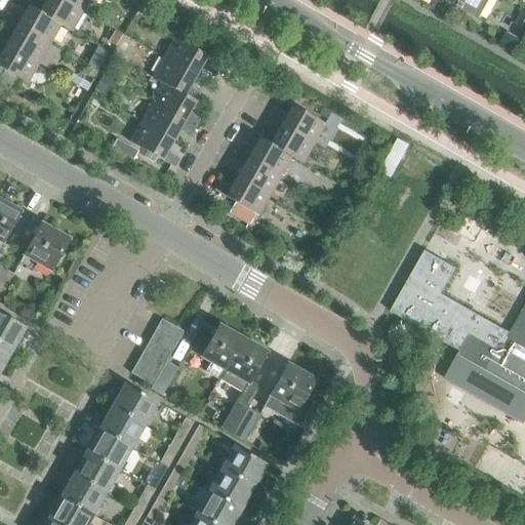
[(28,6),(61,26),(78,35),(80,31),(74,28),(83,12),(59,0),(45,0),(43,3),(41,2),(36,0),(31,0),(28,6)]
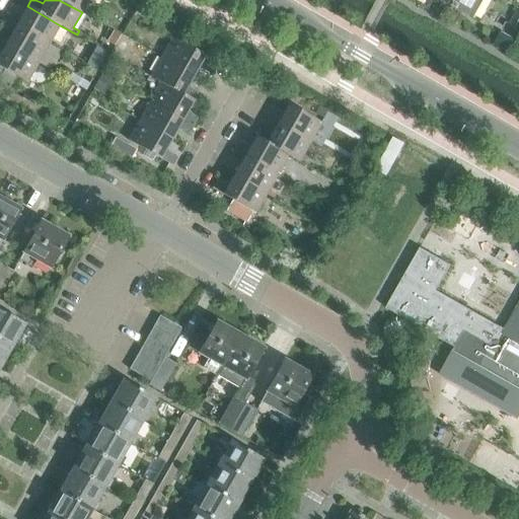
[(59,0),(82,12),(88,0),(59,0)]
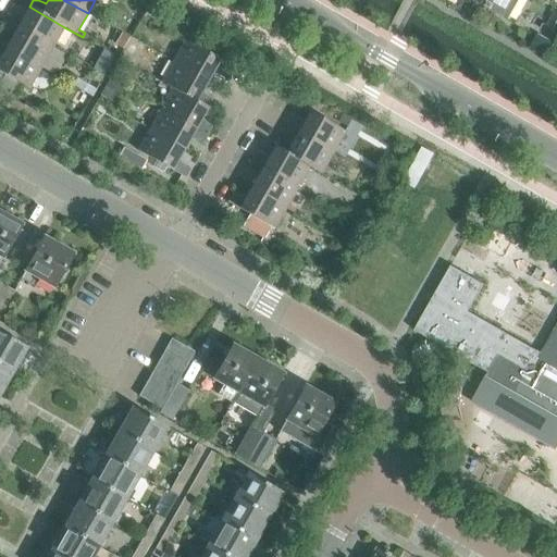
[(471,0),(505,19),(516,0),(471,0)]
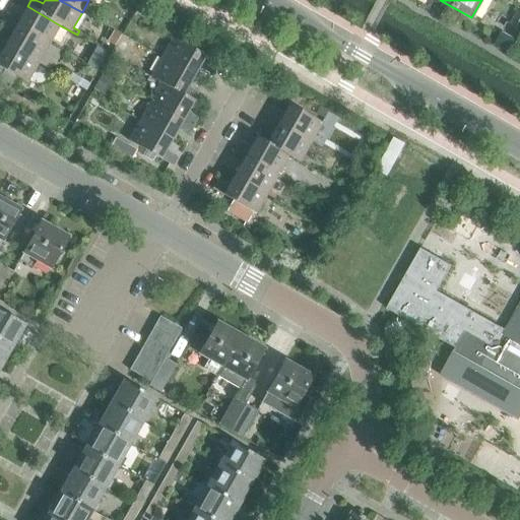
[(5,19),(49,45),(60,25),(27,6),(21,16),(18,14),(18,15),(10,11),(5,19)]
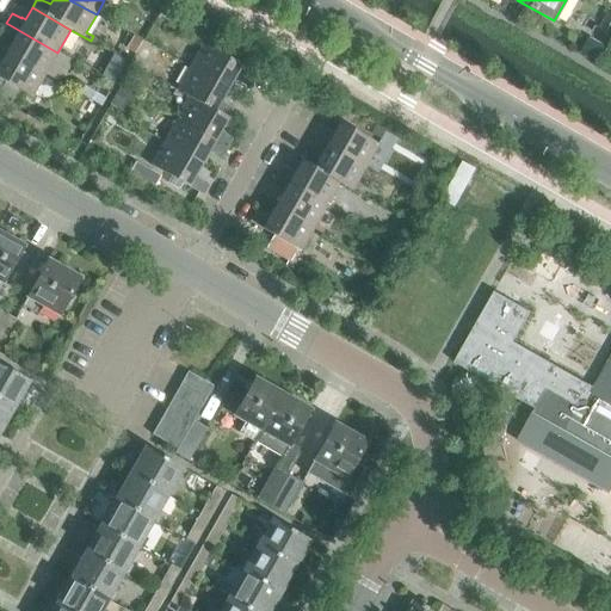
[(13,41),(6,53),(44,74),(57,53),(6,23),(1,32),(10,38),(13,41)]
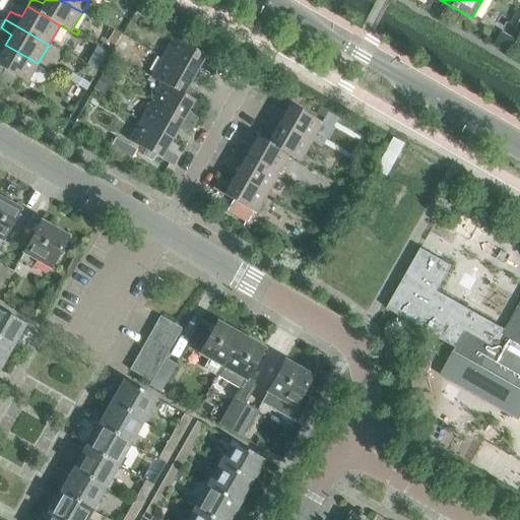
[(113,46),(120,35),(113,29),(106,41),(113,46)]
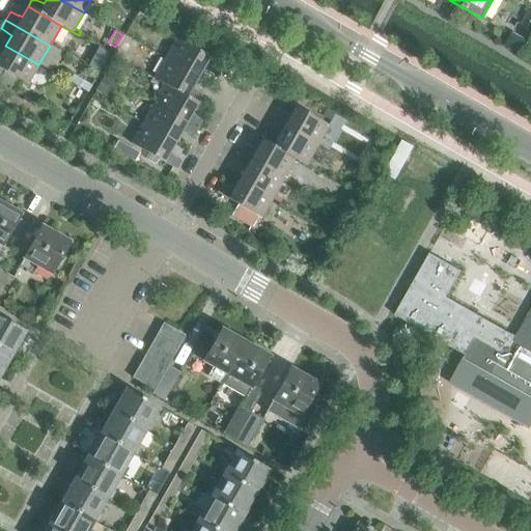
[(163,58),(198,78),(203,67),(215,73),(220,63),(218,62),(208,57),(175,38),(163,58)]
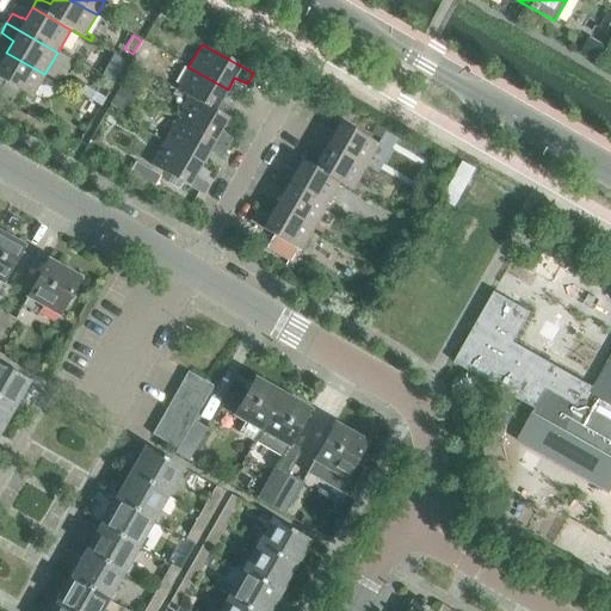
[(0,90),(0,96),(18,106),(22,100),(25,94),(32,98),(32,96),(44,103),(56,81),(44,74),(6,53),(0,63),(0,79),(5,82),(1,88),(0,90)]
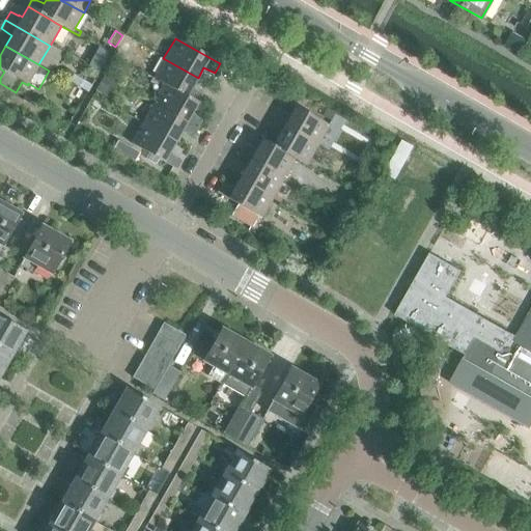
[(92,68),(99,72),(108,53),(102,50),(92,68)]
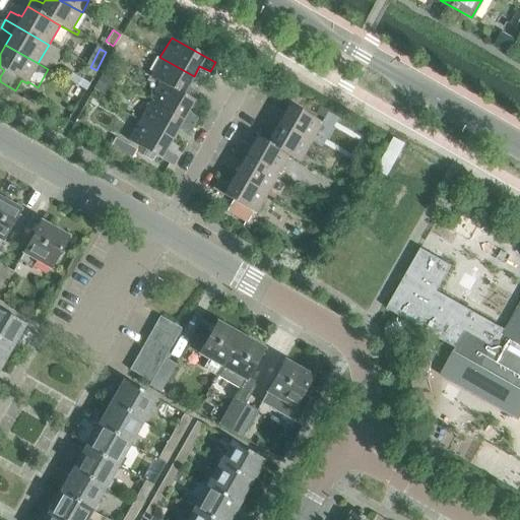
[(213,61),(216,56),(207,51),(204,56),(213,61)]
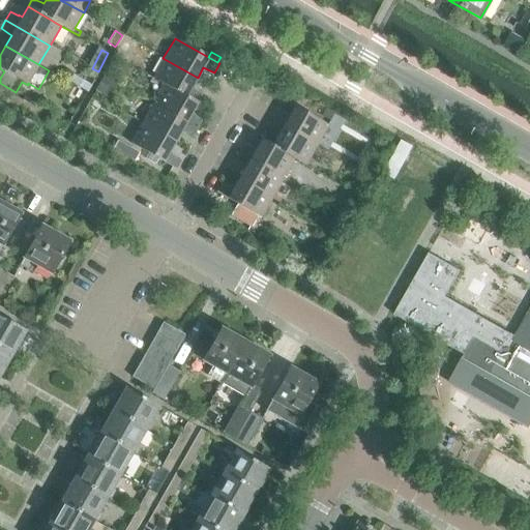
[(152,78),(164,84),(197,104),(202,94),(194,90),(192,88),(198,78),(163,58),(152,78)]
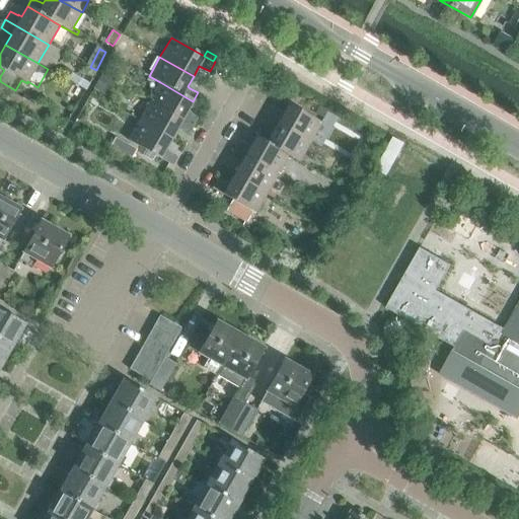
[(70,72),(67,79),(78,86),(85,89),(92,77),(83,72),(80,78),(72,74),(70,72)]
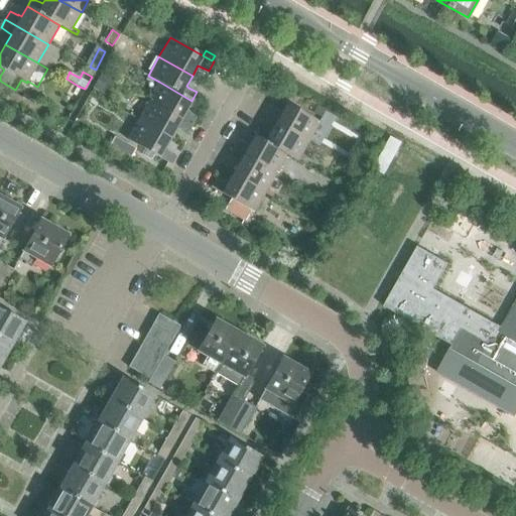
[(101,74),(93,88),(105,94),(113,80),(101,74)]
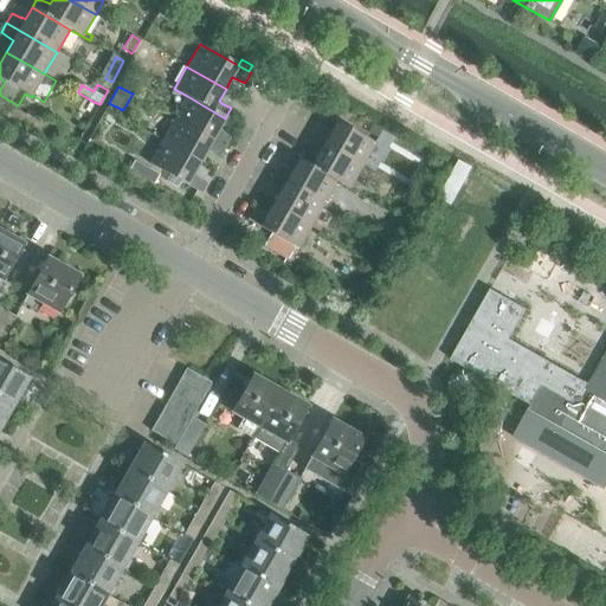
[(174,118),(225,148),(231,137),(221,133),(223,131),(219,130),(225,118),(187,96),(174,118)]
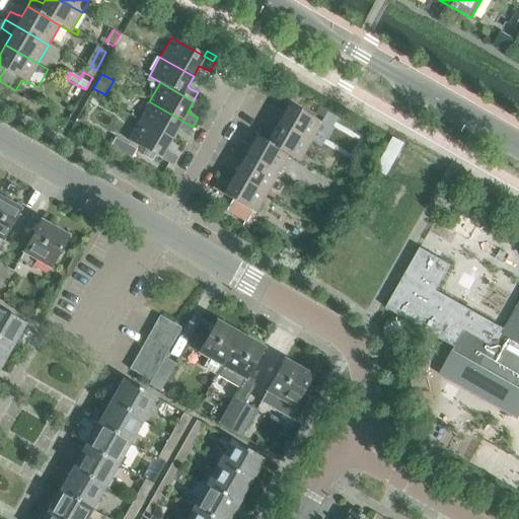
[(283,115),(277,124),(310,143),(321,124),(278,98),(273,107),(280,112),(280,113),(283,115)]
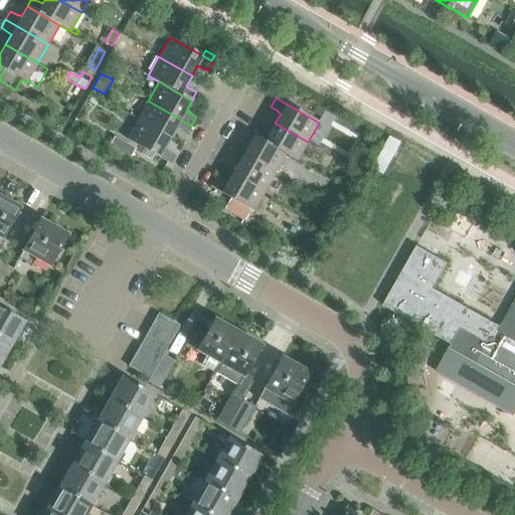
[(179,130),(186,134),(191,126),(148,101),(137,120),(170,139),(175,129),(178,131),(179,130)]
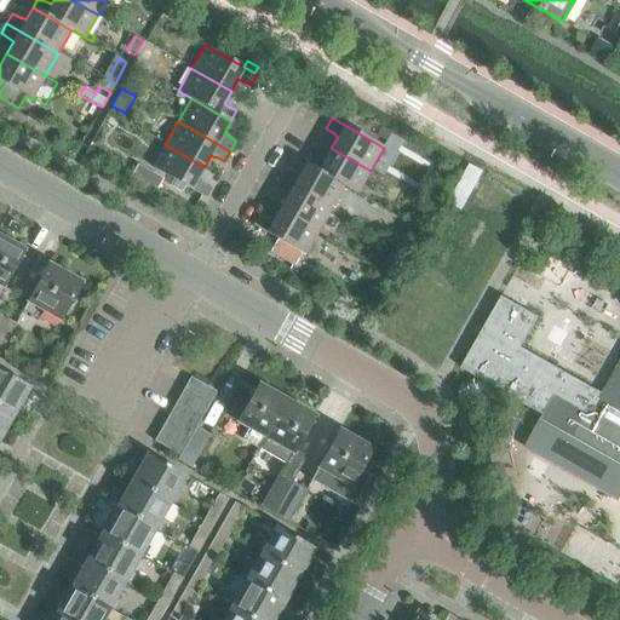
[(391,132),(382,126),(375,136),(385,142),(391,132)]
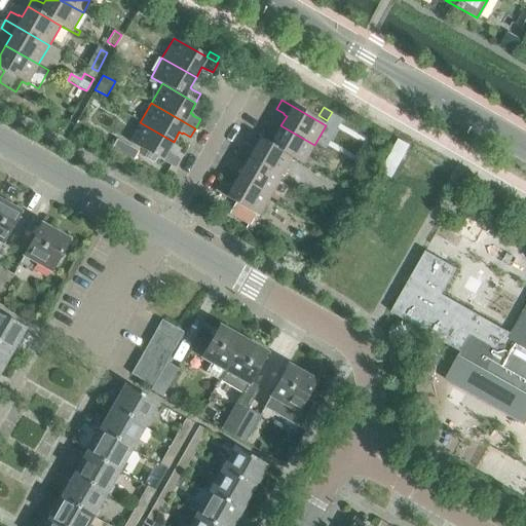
[(129,142),(173,167),(178,158),(171,154),(167,151),(174,142),(140,122),(129,142)]
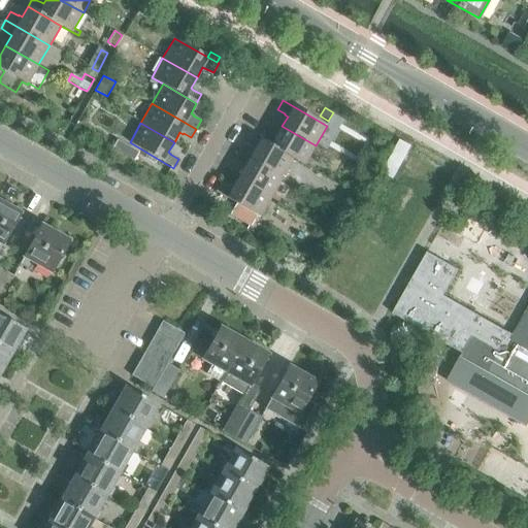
[(304,165),(316,145),(282,126),(276,136),(273,134),(272,135),(265,131),(260,139),(293,159),(304,165)]
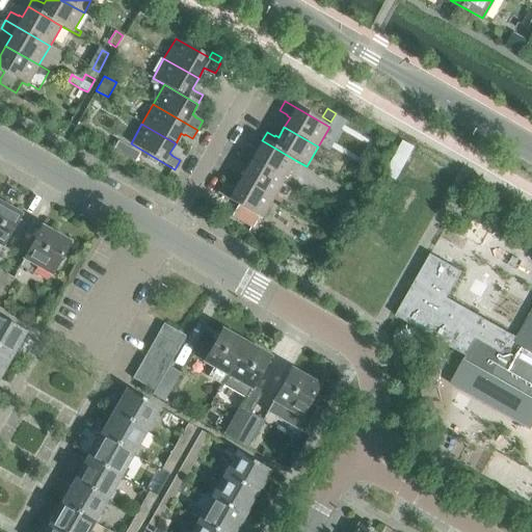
[(375,142),(378,138),(372,134),(369,139),(375,142)]
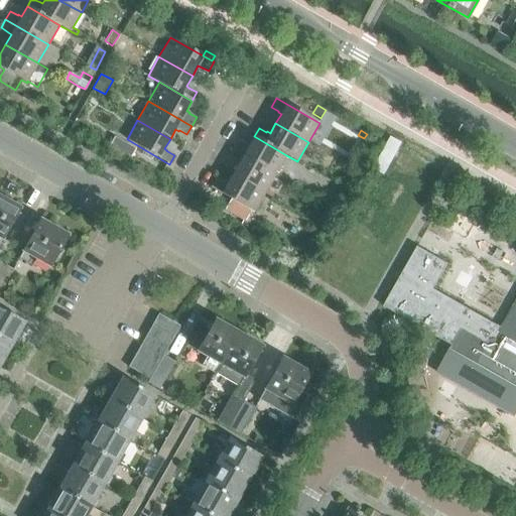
[(237,141),(233,149),(275,174),(286,155),(254,136),(253,136),(248,146),(246,144),(245,145),(237,141)]
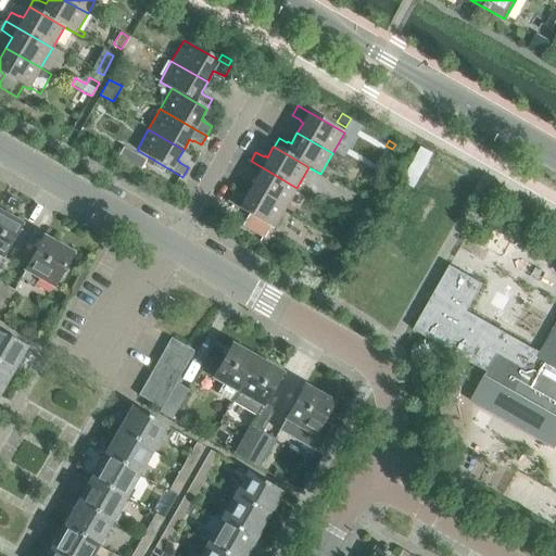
[(421,147),(402,180),(413,188),(432,154),(421,147)]
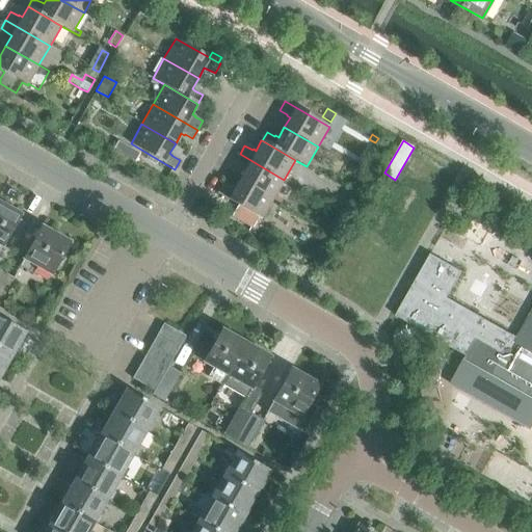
[(128,147),(124,154),(135,160),(139,153),(128,147)]
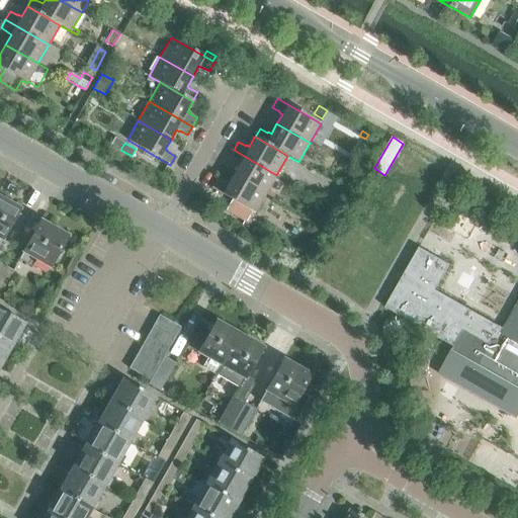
[(265,193),(276,175),(234,150),(229,158),(236,163),(236,164),(239,165),(233,175),(265,193)]
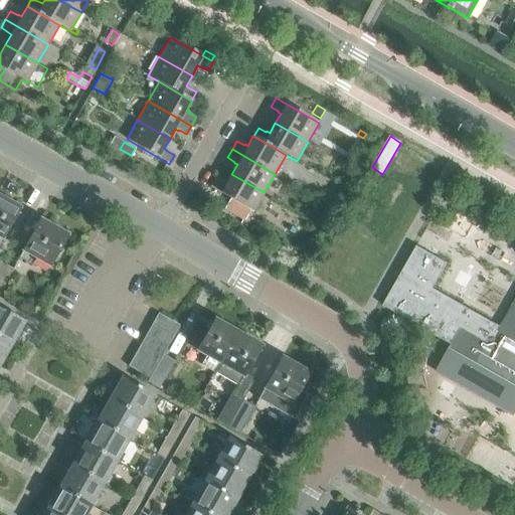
[(210,187),(230,199),(224,209),(241,219),(247,209),(252,212),(264,192),(231,174),(226,183),(223,182),(222,183),(215,178),(210,187)]
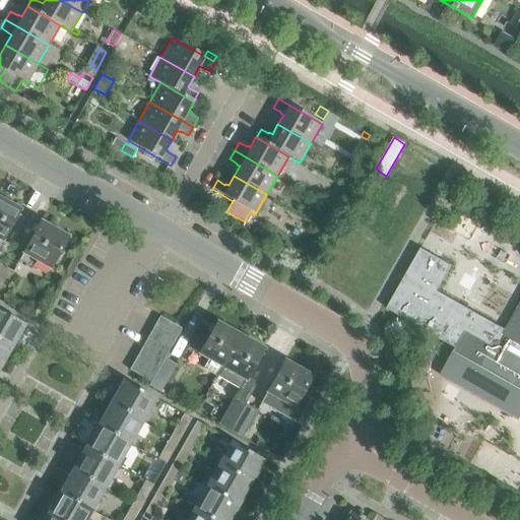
[(0,243),(19,209),(0,198),(0,243)]
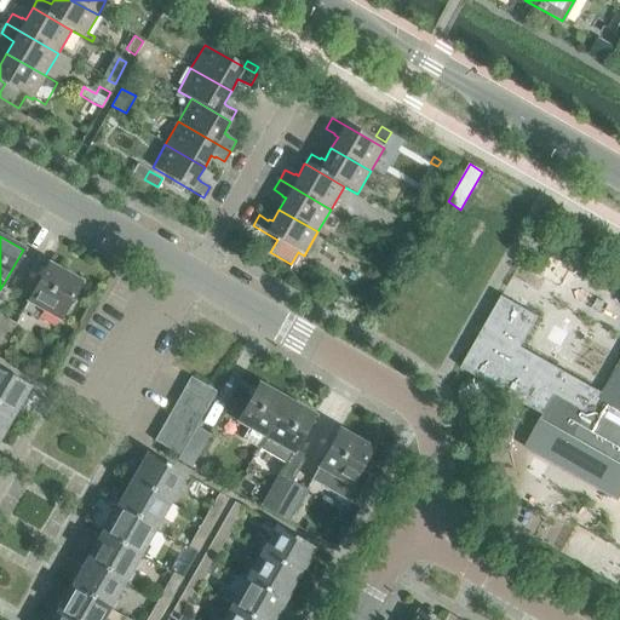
[(34,316),(39,308),(58,320),(80,281),(49,264),(22,310),(34,316)]
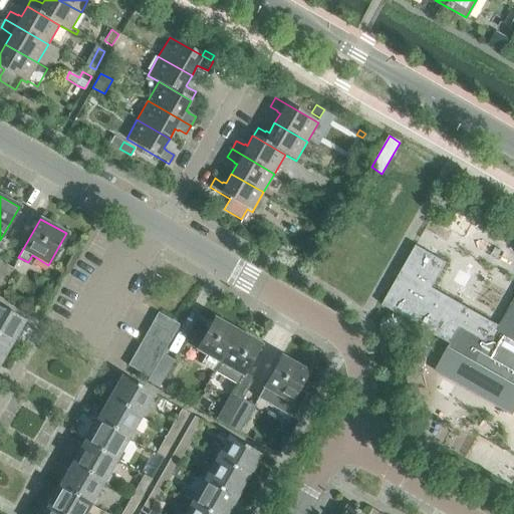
[(513,300),(500,326),(432,287),(446,262),(416,245),(381,305),(450,343),(435,370),(446,376),(460,386),(465,389),(466,388),(507,412),(512,415),(513,412),(513,300)]
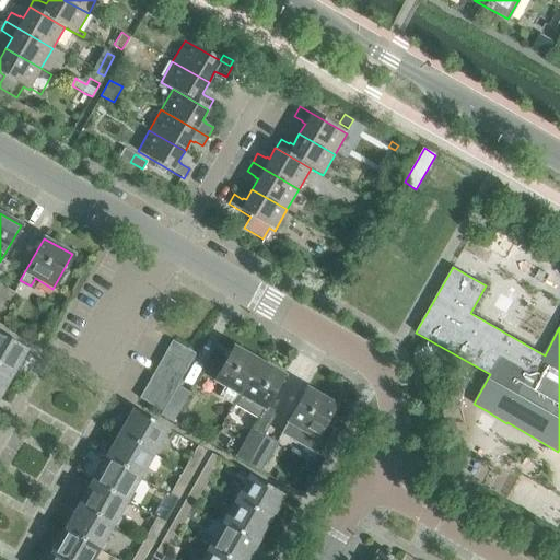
[(0,315),(13,292),(0,286),(0,315)]
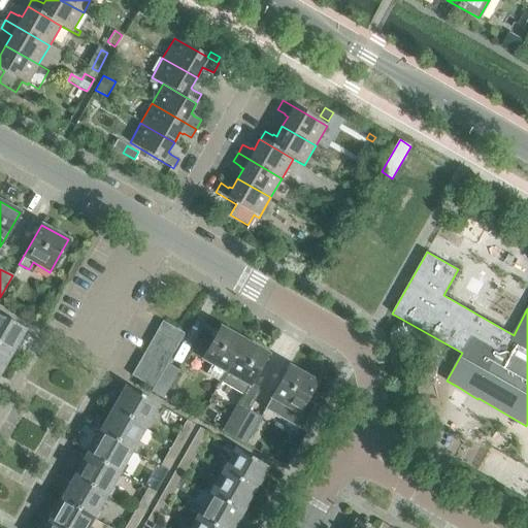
[(0,347),(11,353),(25,330),(0,316),(0,347)]
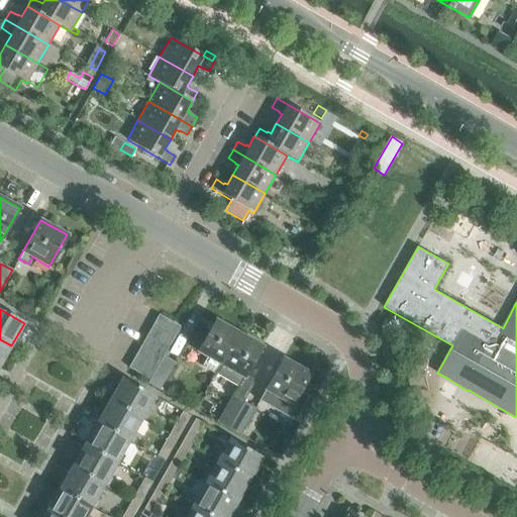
[(151,324),(175,337),(180,326),(158,314),(151,324)]
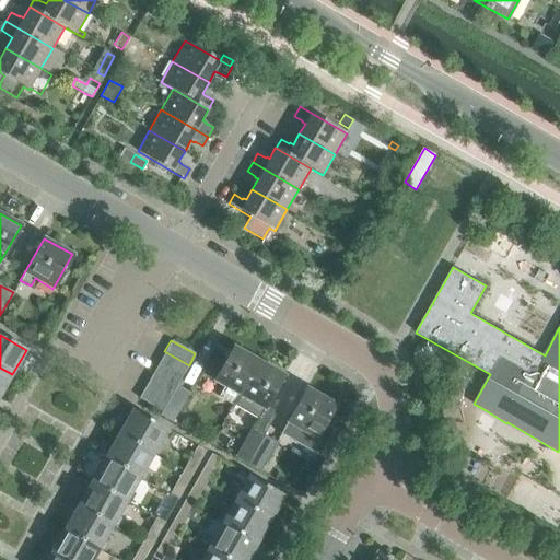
[(216,380),(225,386),(219,397),(234,406),(259,361),(234,346),(216,380)]
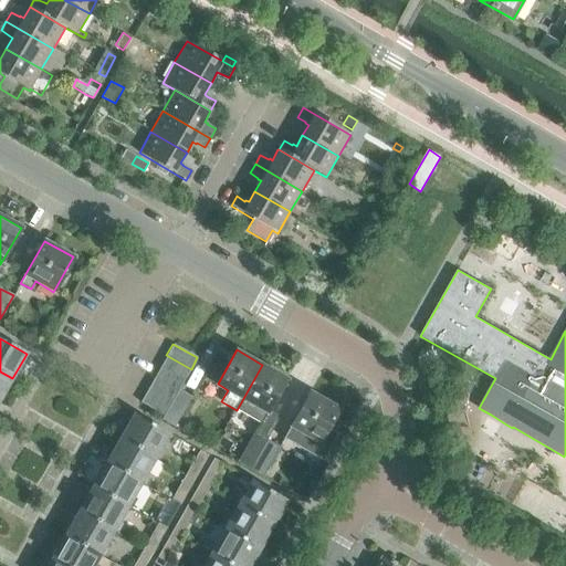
[(159,367),(184,381),(191,369),(166,355),(159,367)]
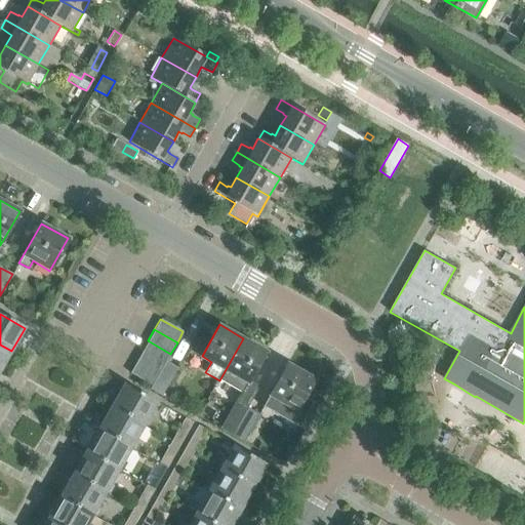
[(247,382),(249,384),(267,352),(243,338),(219,380),(241,393),(247,382)]
